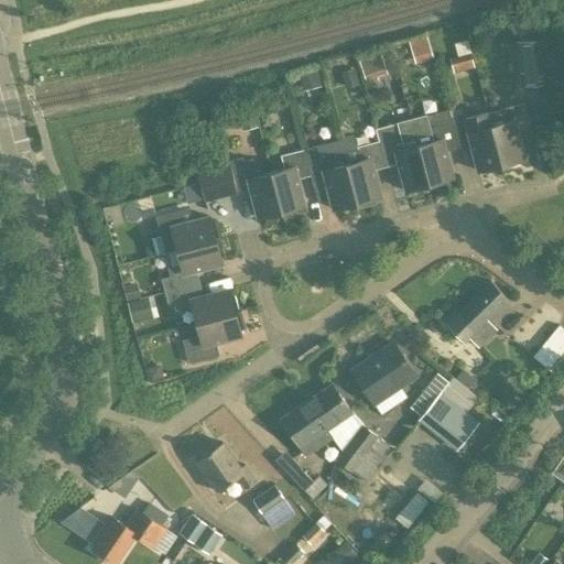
[(418,63),(436,58),(430,32),(412,36),(418,63)]
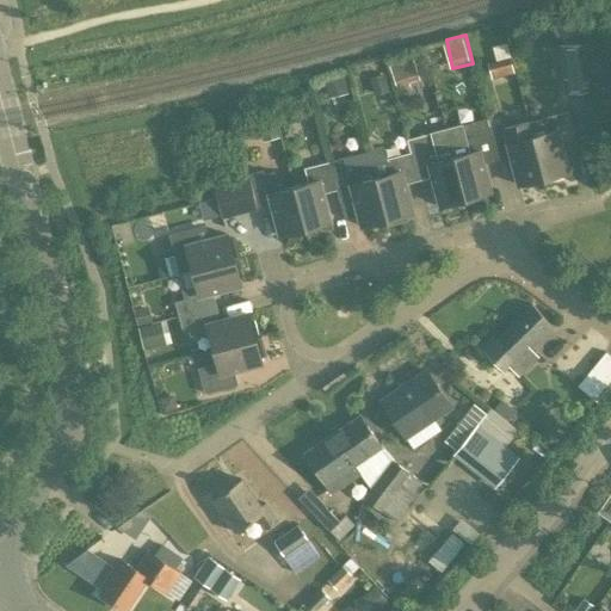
[(590,92),(586,43),(563,45),(567,93),(590,92)]
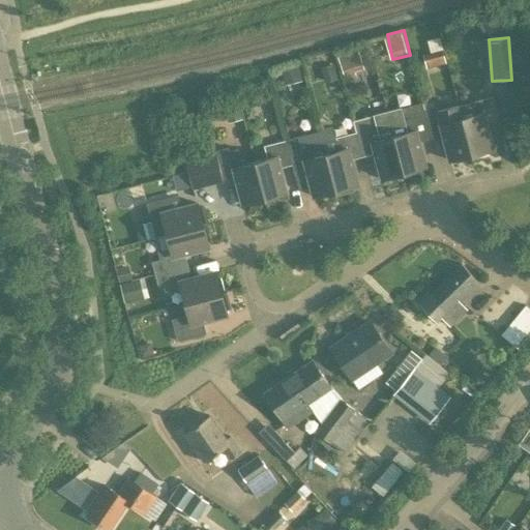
[(422,55),(425,68),(445,64),(442,50),(422,55)]
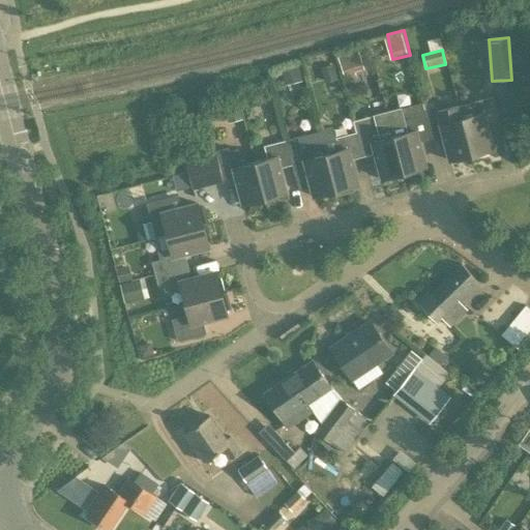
[(357,51),(337,56),(345,78),(355,76),(354,72),(363,70),(357,51)]
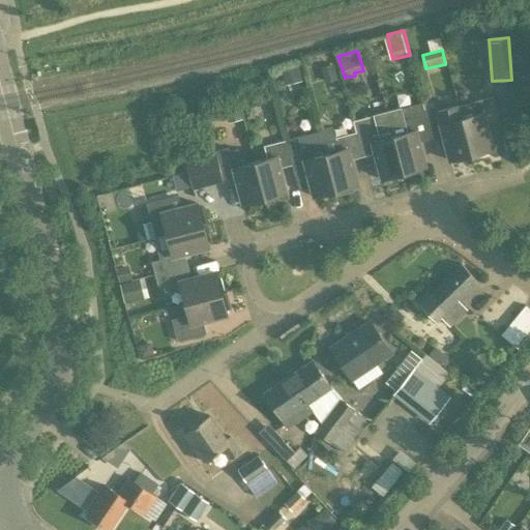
[(458,106),(471,155),(493,149),(486,124),(498,121),(492,97),(458,106)]
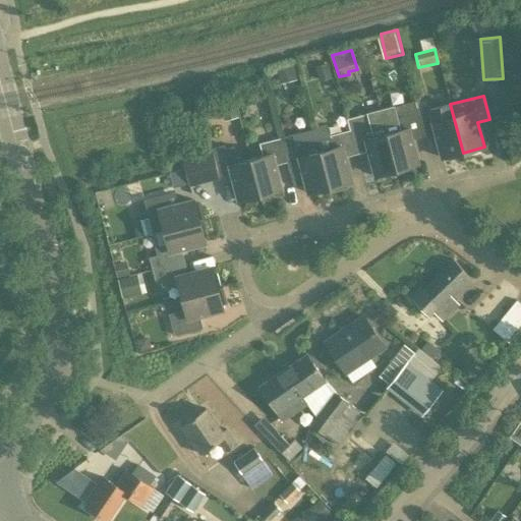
[(380,111),(396,170),(417,164),(412,145),(411,139),(423,135),(416,109),(414,102),(380,111)]
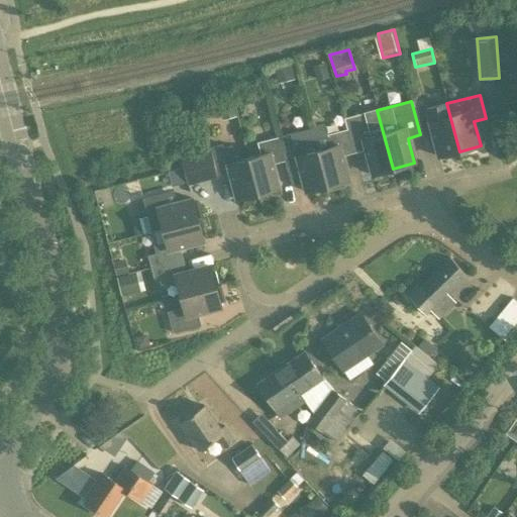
[(420,134),(431,132),(437,157),(459,151),(446,103),(425,109),(424,104),(413,108),(420,134)]
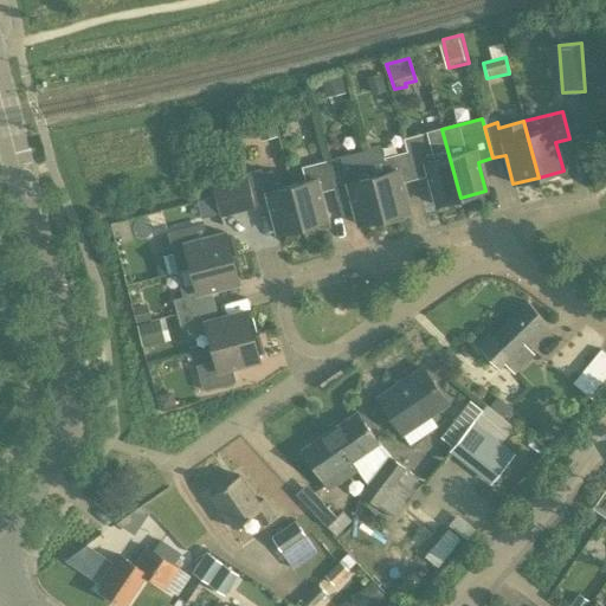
[(413,179),(427,175),(434,205),(461,198),(442,129),(403,139),(406,152),(413,179)]
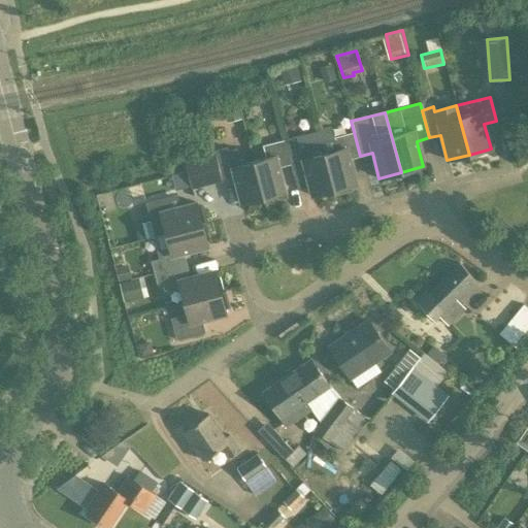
[(351,191),(350,186),(355,185),(349,159),(360,156),(354,132),(333,138),(330,126),(317,129),(333,190),(334,190),(336,195),(351,191)]
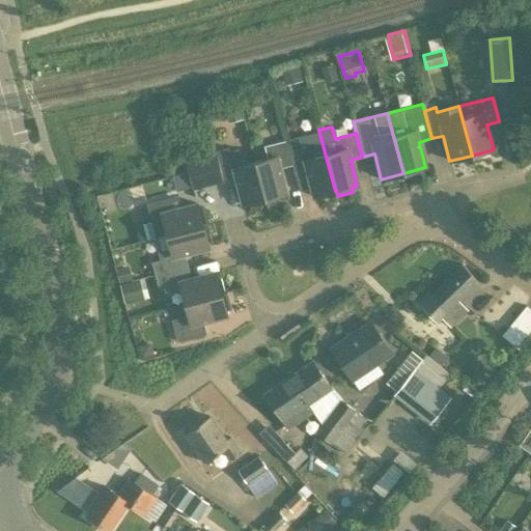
[(335,191),(318,130),(318,133),(286,140),(292,164),(295,174),(306,171),(313,197),(335,191)]
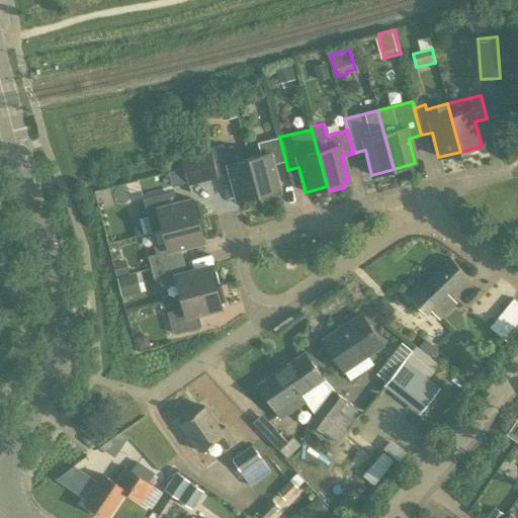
[(248,156),(258,194),(279,189),(273,163),(285,160),(279,137),(257,143),(259,154),(248,156)]
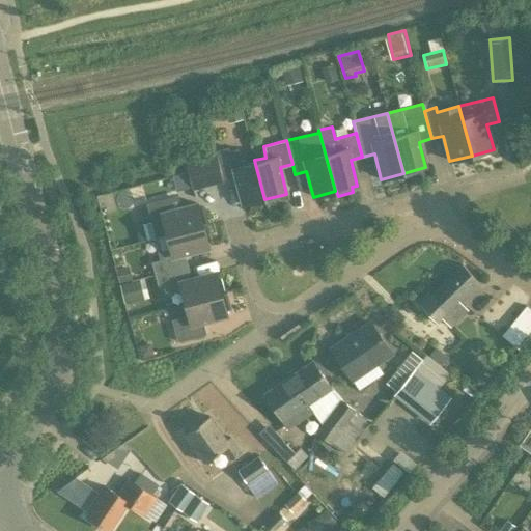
[(227,148),(215,151),(217,156),(223,179),(234,176),(238,185),(242,205),(264,199),(254,160),(242,163),(238,149),(228,152),(227,148)]
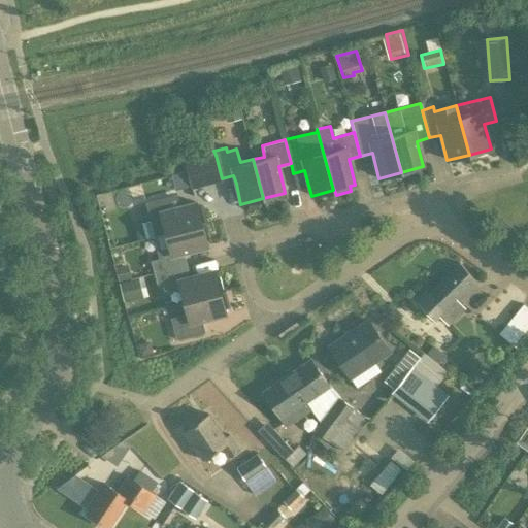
[(203,158),(185,163),(187,170),(190,180),(191,187),(209,182),(222,178),(216,155),(209,157),(203,158)]
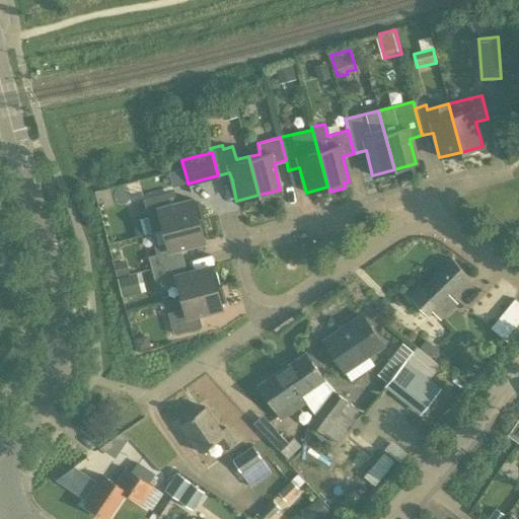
[(187,178),(183,167),(168,171),(171,182),(187,178)]
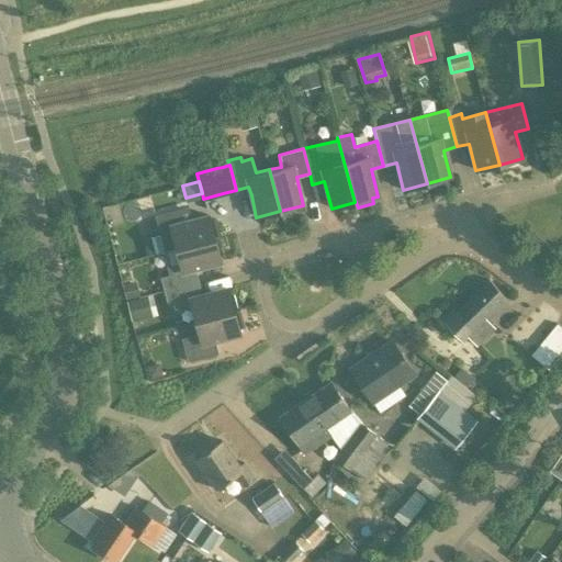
[(176,249),(176,250),(214,239),(214,238),(221,236),(216,220),(210,221),(209,216),(191,221),(188,208),(155,216),(164,253),(176,249)]
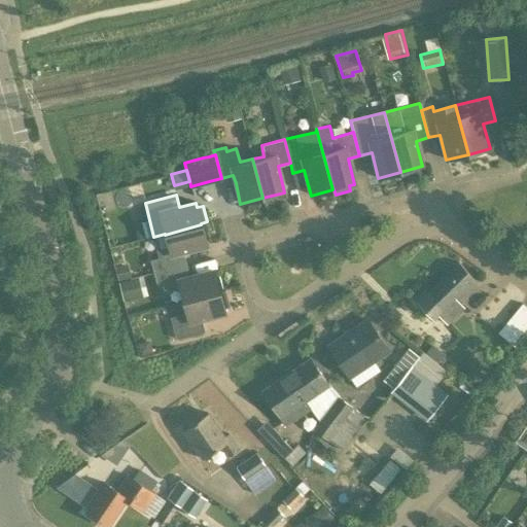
[(182,252),(206,245),(201,224),(165,235),(168,246),(155,249),(157,258),(150,260),(152,273),(185,265),(182,252)]
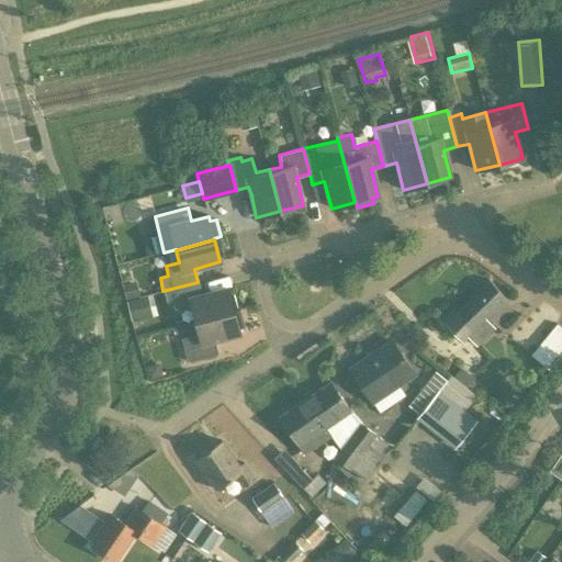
[(485,319),(506,299),(489,280),(445,324),(462,341),(468,337),(476,347),(494,329),(485,319)]
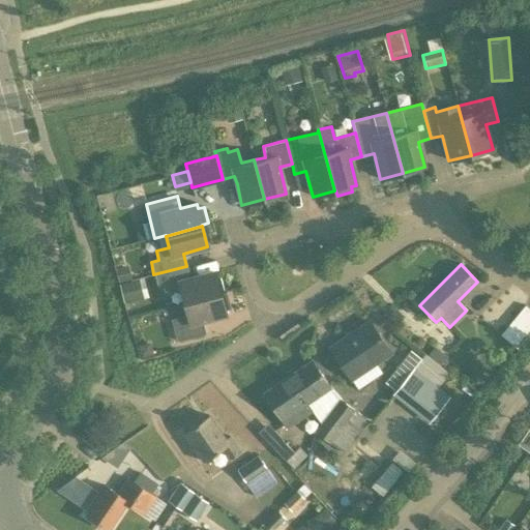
[(180,291),(184,303),(221,294),(214,272),(189,278),(186,266),(153,274),(156,287),(165,285),(168,294),(180,291)]
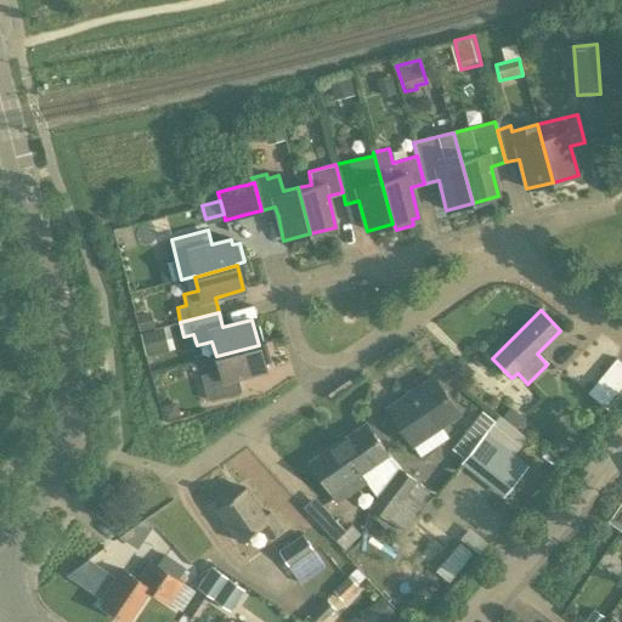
[(143,331),(146,352),(170,349),(167,327),(143,331)]
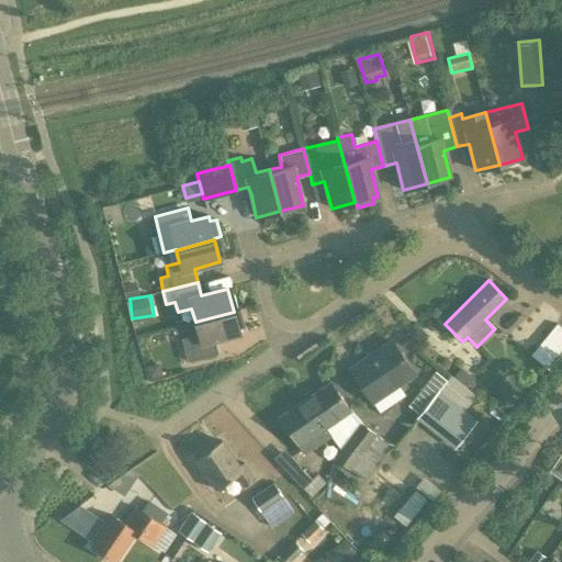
[(217,355),(213,341),(239,334),(238,329),(245,328),(240,311),(234,312),(195,322),(199,335),(181,339),(187,362),(217,355)]
